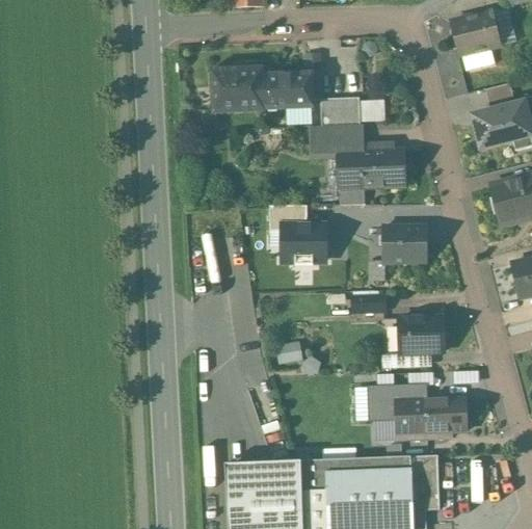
[(490,9),(449,20),(458,55),(500,45),(490,9)]
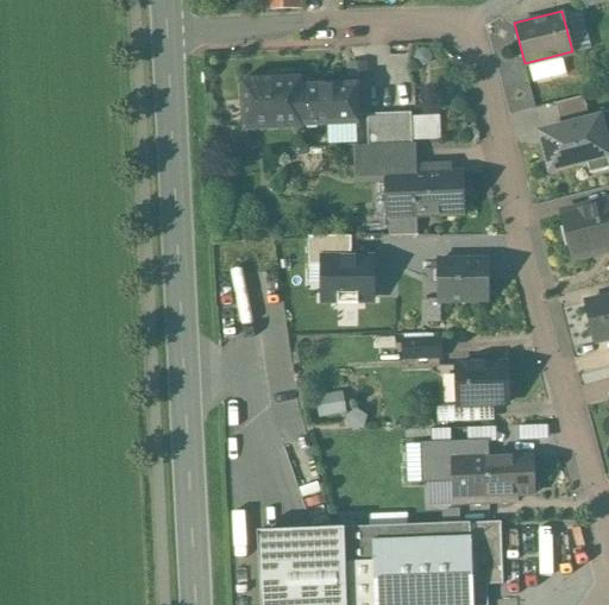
[(330,74),(242,80),(245,127),(333,121),(333,119),(331,83),(330,74)]
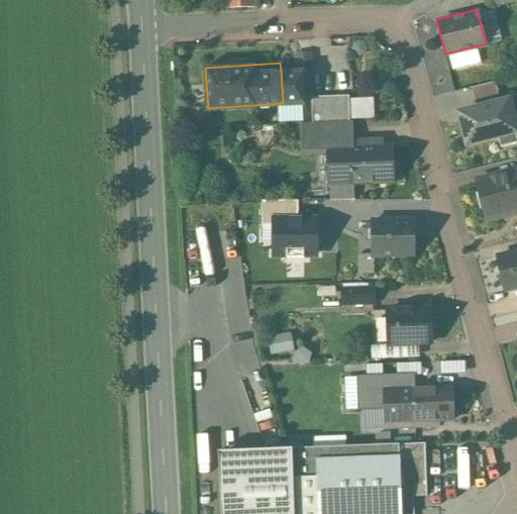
[(304,70),(281,71),(283,101),(306,99),(304,70)]
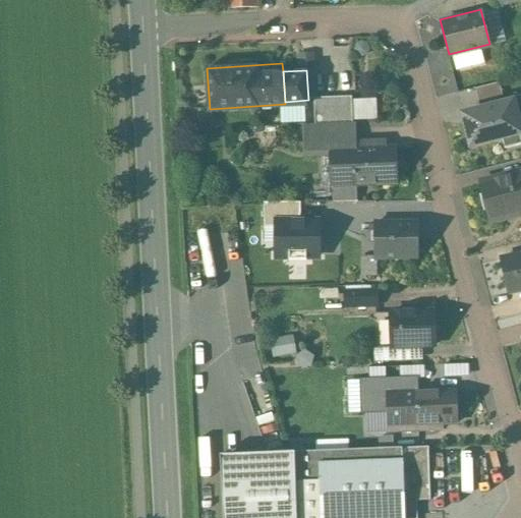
[(480,108),(505,102),(503,97),(499,80),(475,87),(480,108)]
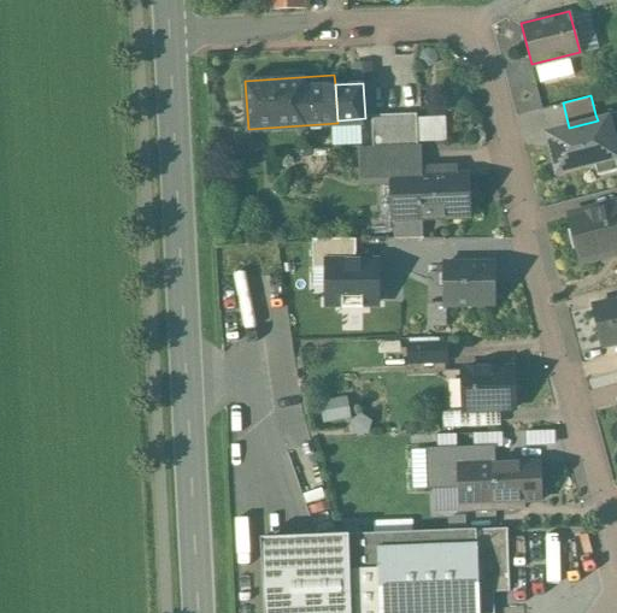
[(616,108),(595,115),(598,121),(606,118),(611,135),(616,133),(616,108)]
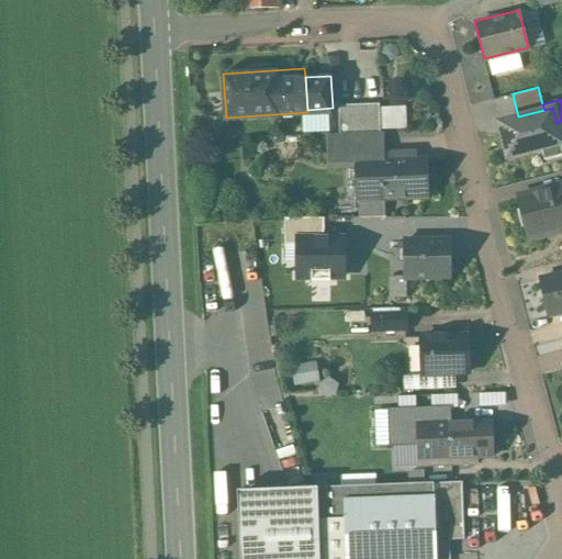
[(382,123),(408,122),(407,101),(381,102),(382,123)]
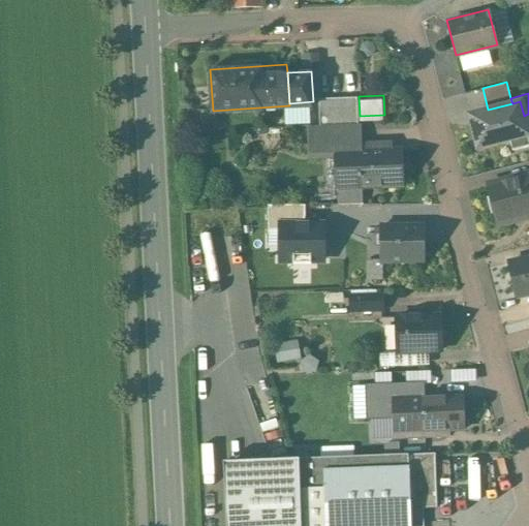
[(358,97),(319,98),(320,124),(339,124),(359,123),(358,97)]
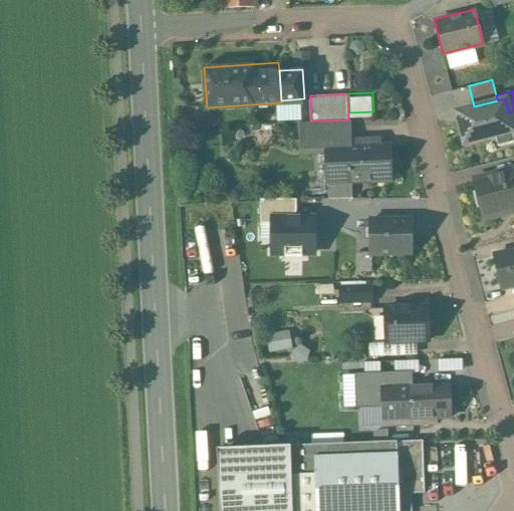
[(474,106),(457,110),(465,140),(494,133),(512,128),(509,112),(505,98),(498,100),(474,106)]
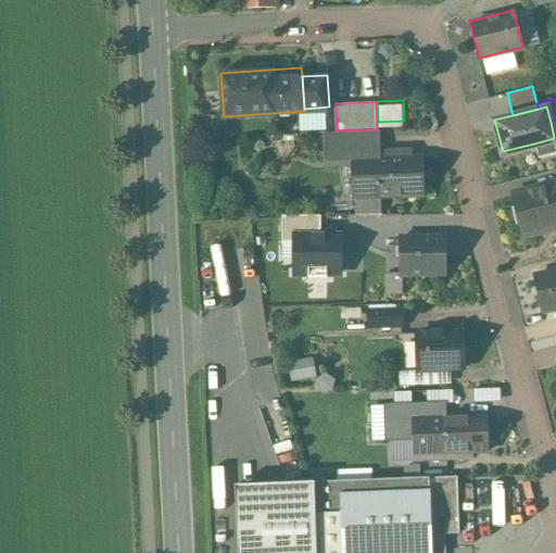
[(337,130),(327,132),(328,161),(354,160),(357,160),(357,156),(356,130),(337,130)]
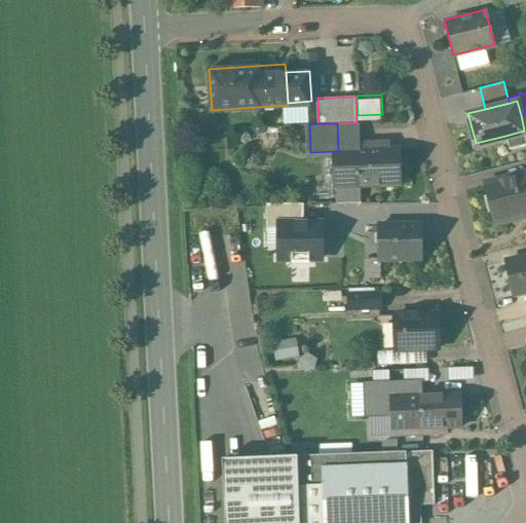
[(525,143),(525,137),(524,131),(505,136),(509,147),(525,143)]
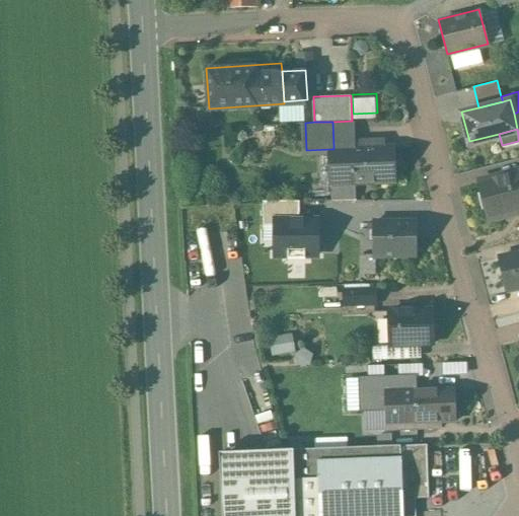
[(378,138),(354,139),(354,146),(334,146),(334,149),(330,149),(332,183),(395,181),(394,144),(378,145),(378,138)]
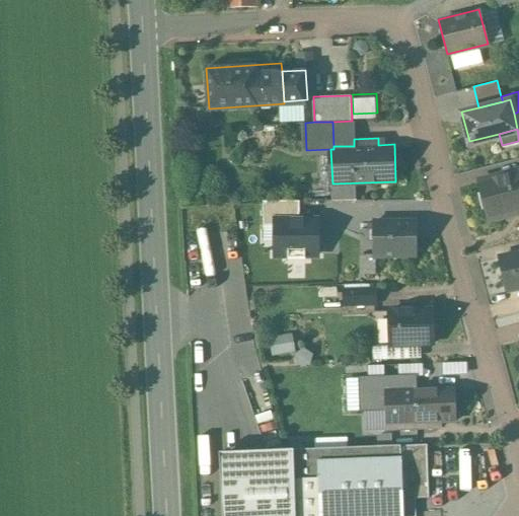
[(518,171),(479,181),(489,216),(518,208),(518,171)]
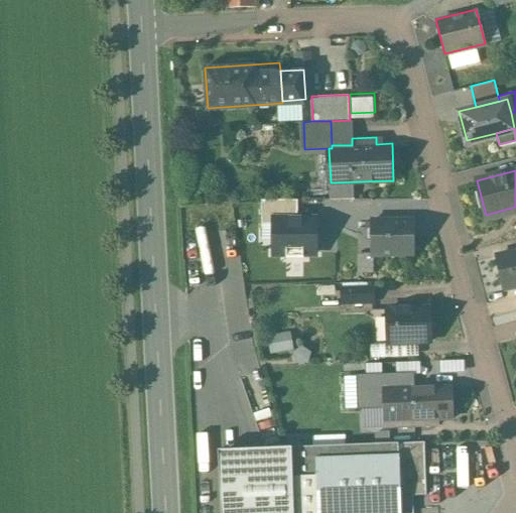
[(297,217),(297,199),(261,199),(261,223),(272,223),(273,217),(297,217)]
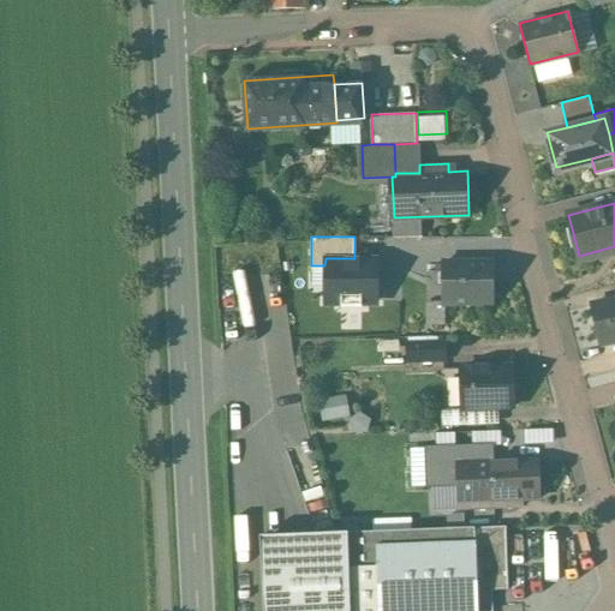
[(362,301),(377,301),(377,257),(354,258),(326,258),(324,265),(326,303),(341,303),(341,304),(362,304),(362,301)]
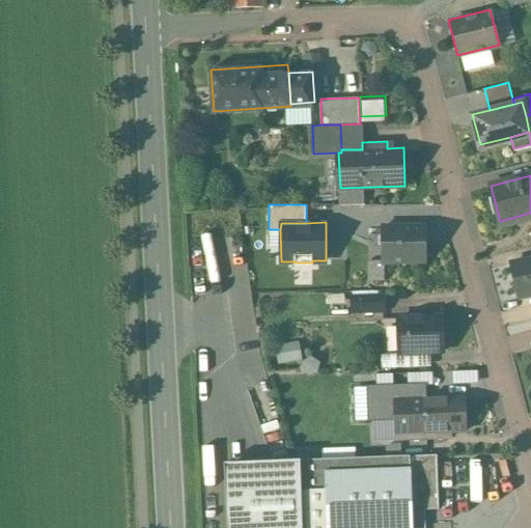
[(424,225),(383,224),(383,261),(423,261),(424,225)]
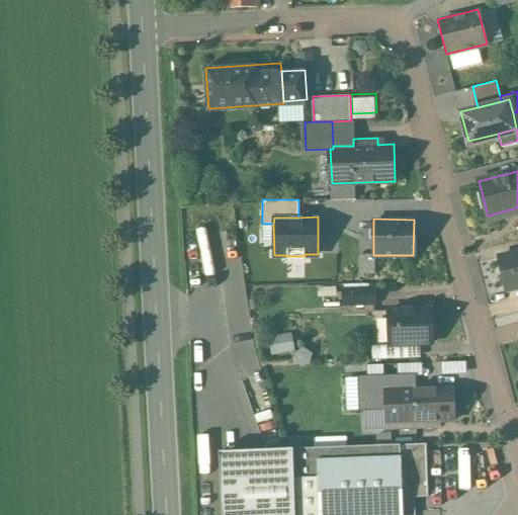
[(517,250),(498,255),(506,288),(517,285),(517,250)]
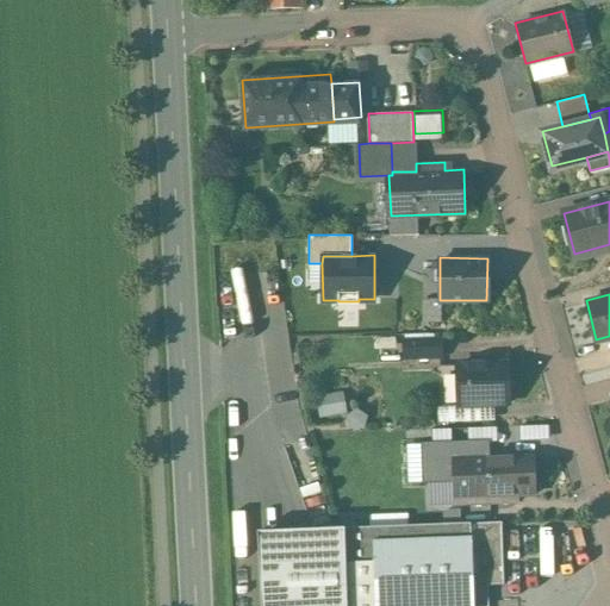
[(439,336),(403,337),(404,355),(440,354),(439,336)]
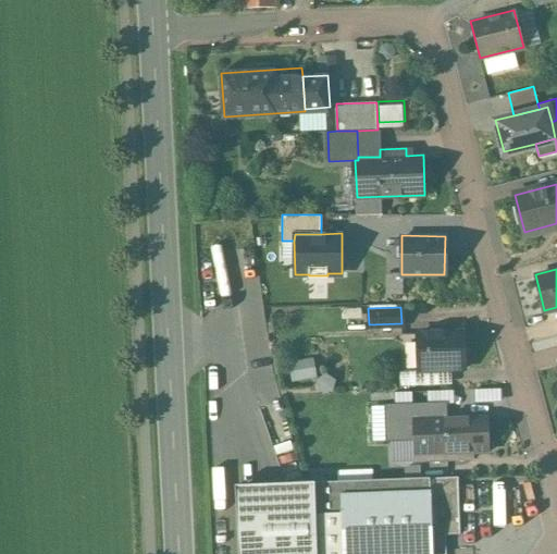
[(462,329),(417,331),(418,367),(465,365),(462,329)]
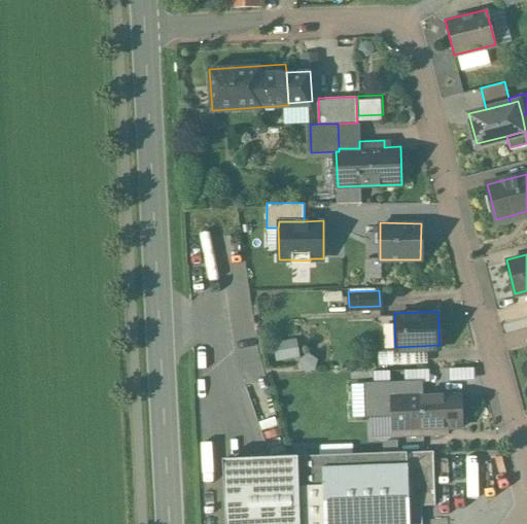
[(273,338),(274,356),(297,354),(295,337),(273,338)]
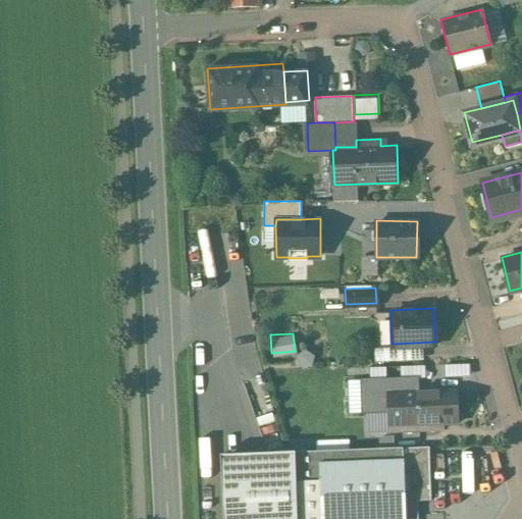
[(306,349),(298,355),(301,364),(311,363),(313,354),(306,349)]
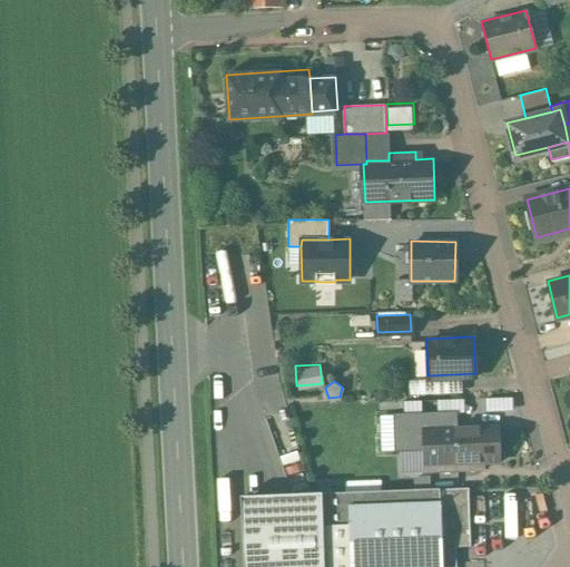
[(465,398),(467,411),(492,410),(491,397),(465,398)]
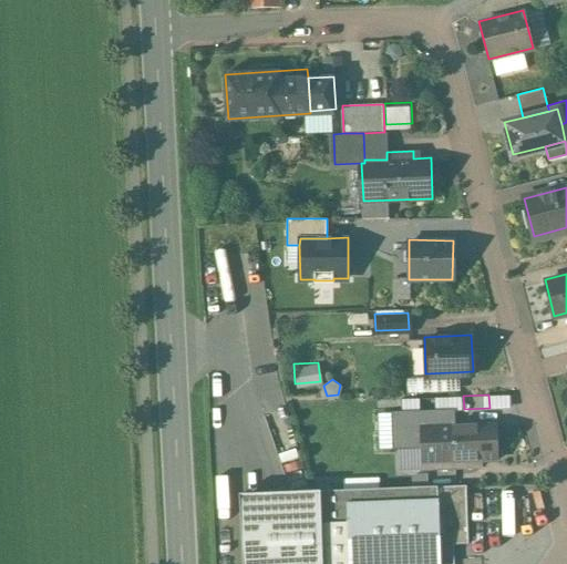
[(463,399),(423,400),(423,418),(464,416),(463,399)]
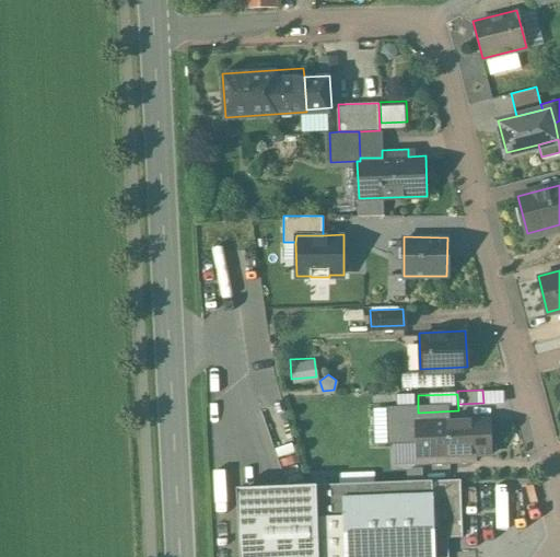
[(488,417),(423,419),(424,437),(418,437),(419,459),(467,457),(467,451),(489,451),(488,417)]
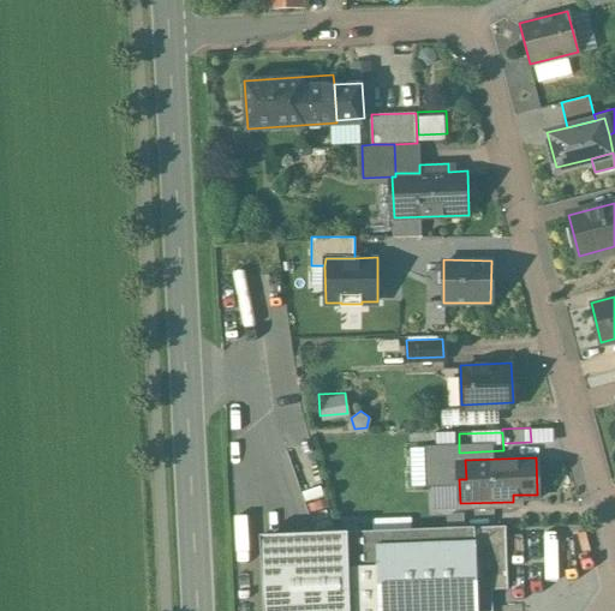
[(506,523),(473,525),(475,539),(506,538),(506,523)]
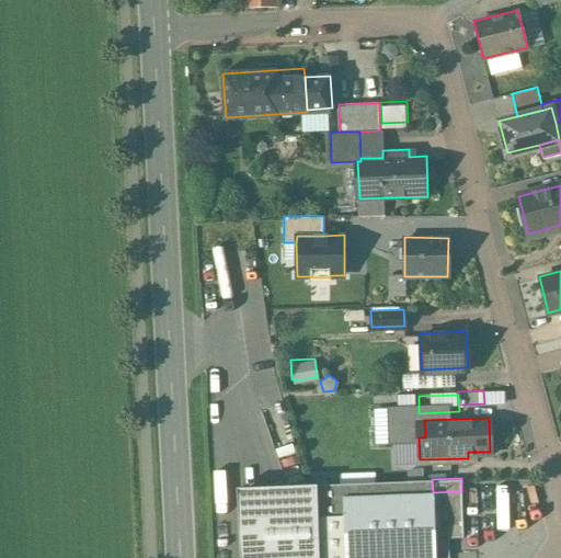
[(432,479),(317,485),(318,517),(344,515),(346,549),(345,557),(435,557),(449,557),(448,536),(464,535),(461,491),(433,492),(432,479)]
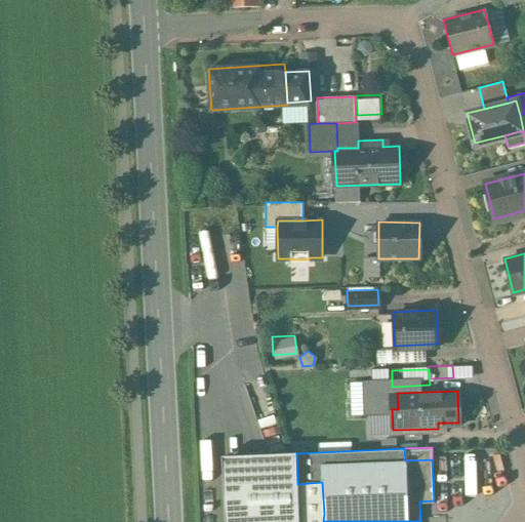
[(296,453),(221,455),(226,521),(298,521),(298,515),(297,484),(296,453)]
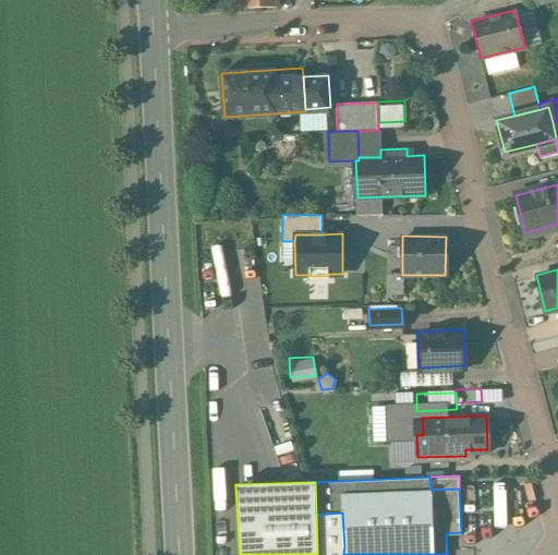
[(342,513),(316,515),(317,547),(344,546),(342,513)]
